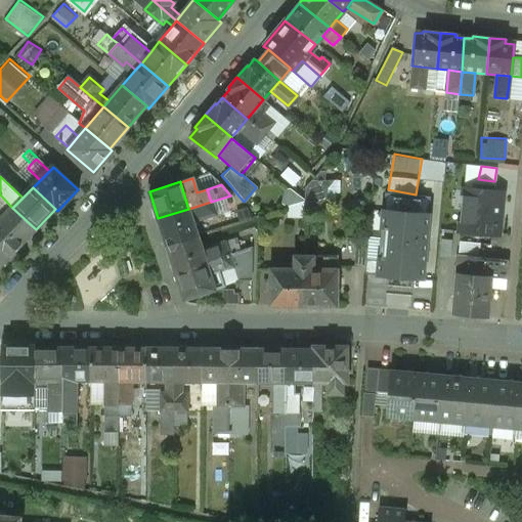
[(313,199),(313,188),(303,188),(303,199),(313,199)]
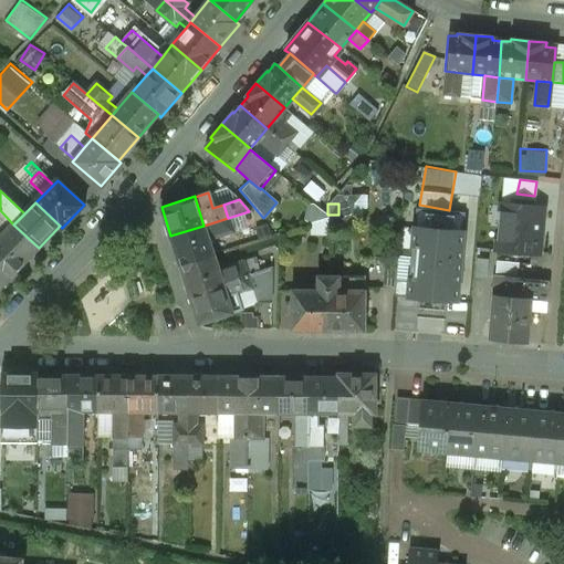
[(494,209),(492,227),(541,231),(543,213),(494,209)]
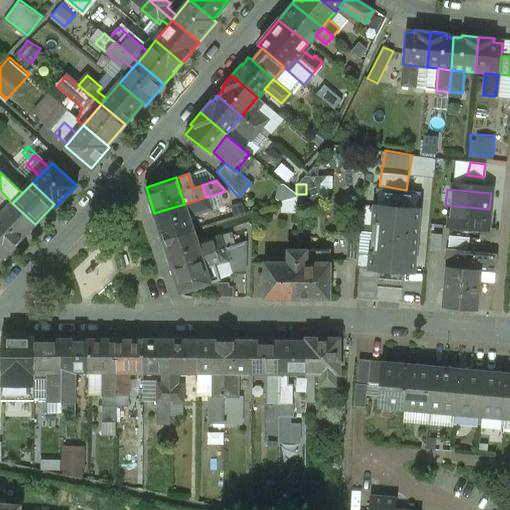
[(12,203),(0,190),(0,202),(6,209),(12,203)]
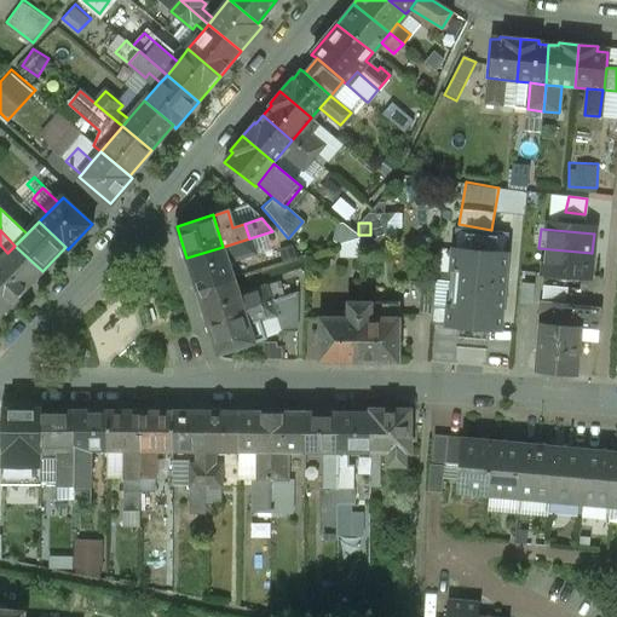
[(508,246),(508,235),(482,234),(460,234),(460,246),(508,246)]
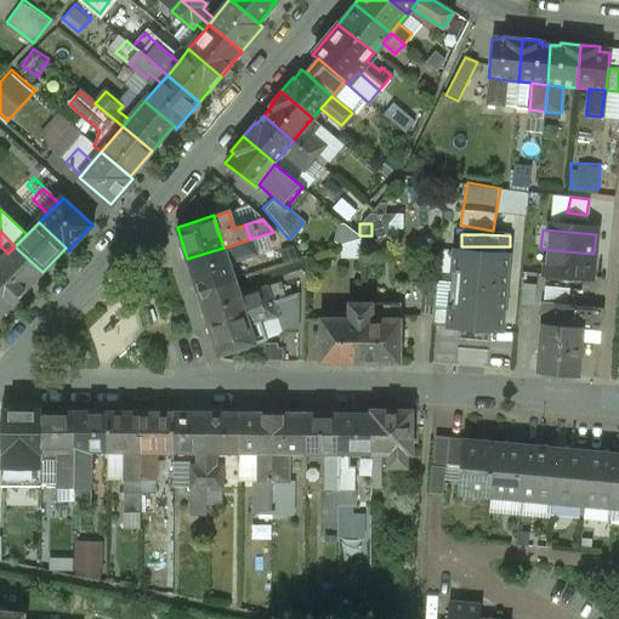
[(250,239),(223,248),(228,261),(255,253),(250,239)]
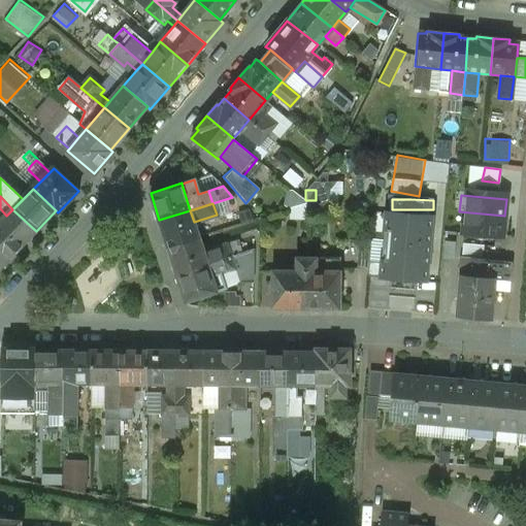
[(6,216),(0,222),(0,236),(15,252),(36,231),(12,209),(6,216)]
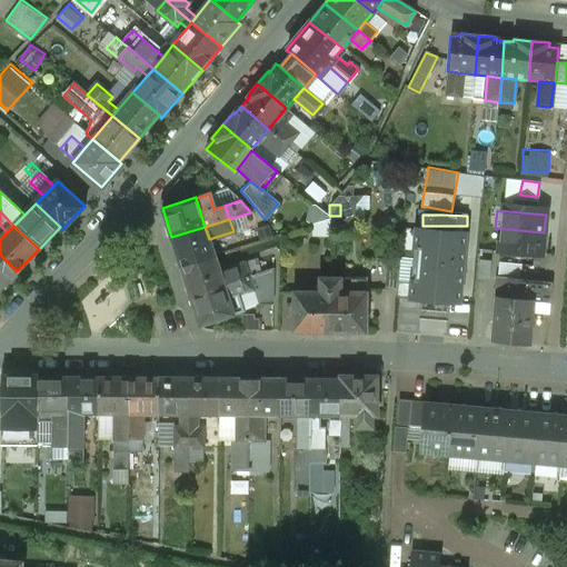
[(205,227),(171,237),(181,266),(215,255),(209,239),(205,227)]
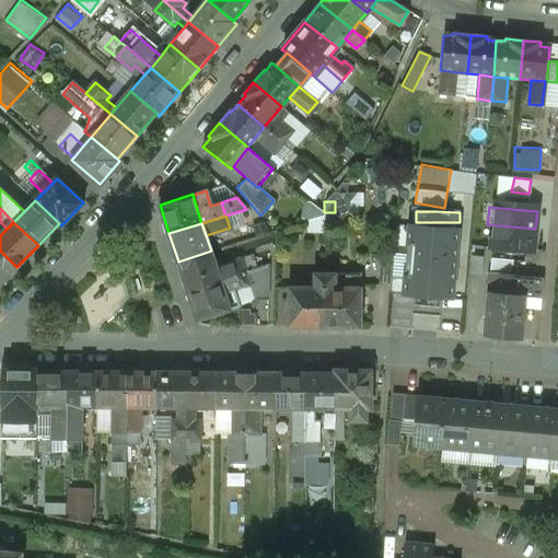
[(535,229),(487,224),(486,243),(534,246),(535,229)]
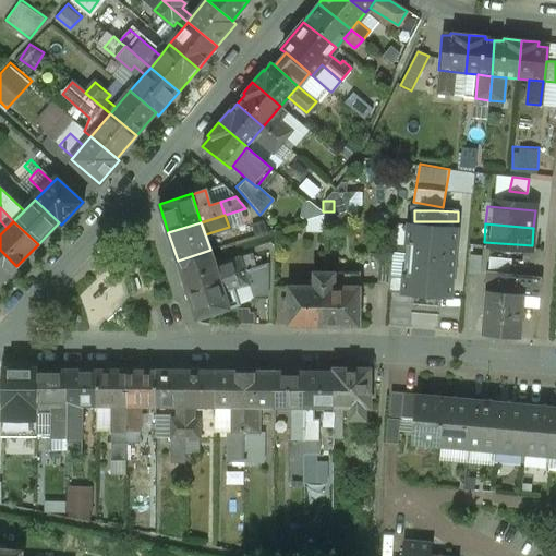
[(0,282),(16,266),(0,250),(0,282)]
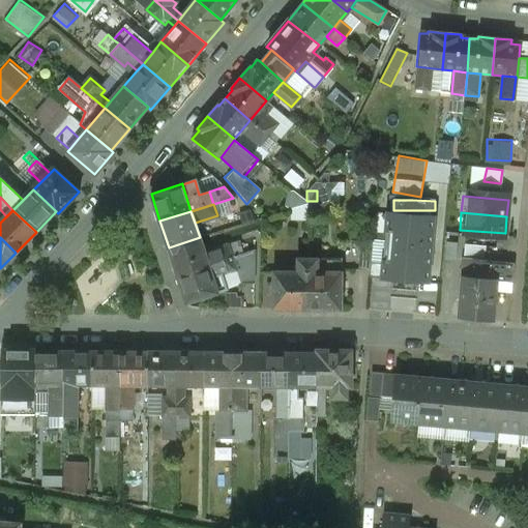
[(200,237),(169,247),(177,273),(208,264),(204,252),(200,237)]
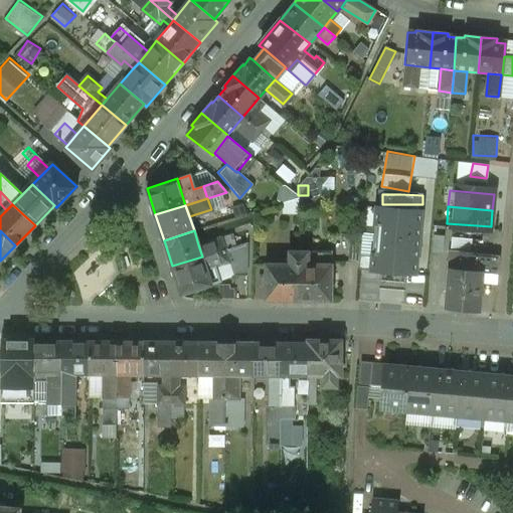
[(220,237),(198,244),(202,257),(224,249),(220,237)]
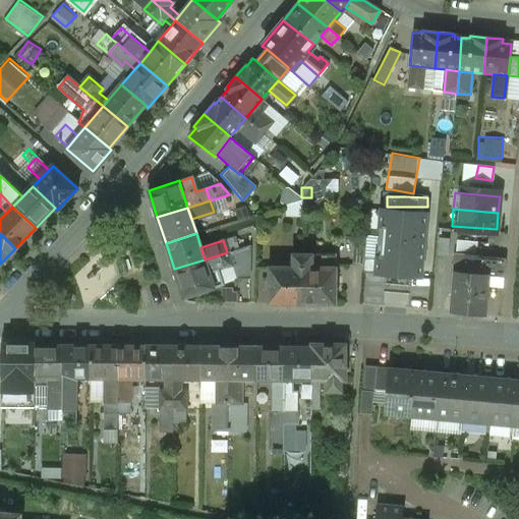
[(247,245),(227,252),(231,265),(234,264),(234,278),(247,278),(247,245)]
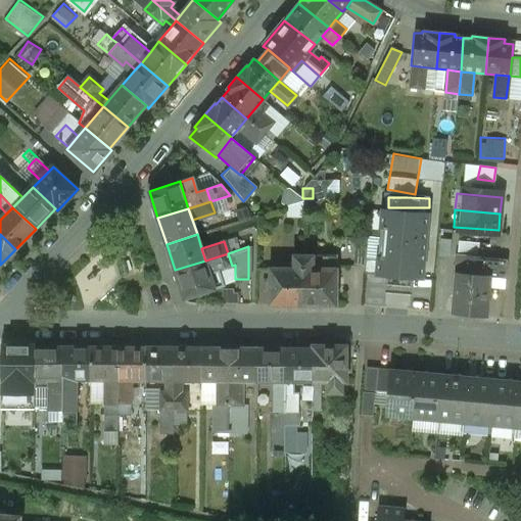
[(418,251),(398,249),(396,269),(416,271),(418,251)]
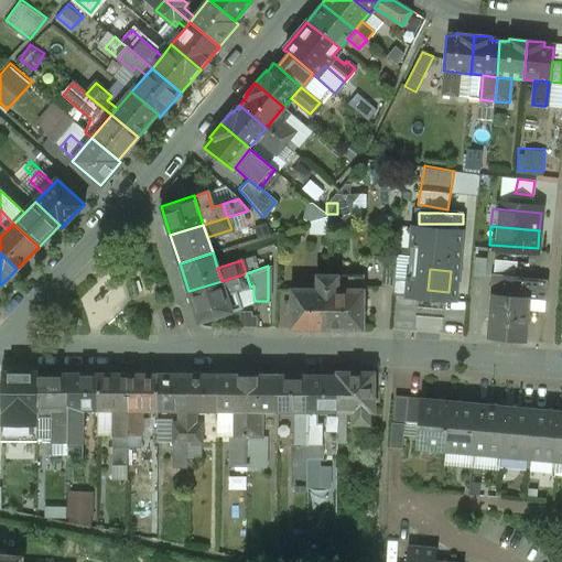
[(246,273),(222,281),(230,310),(240,306),(235,291),(250,287),(246,273)]
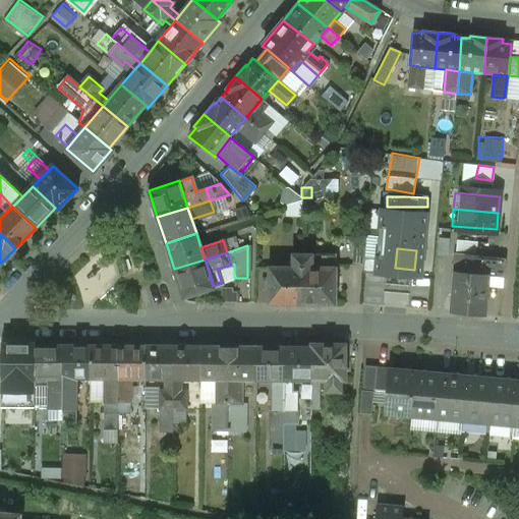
[(455,253),(453,272),(488,275),(500,276),(502,258),(455,253)]
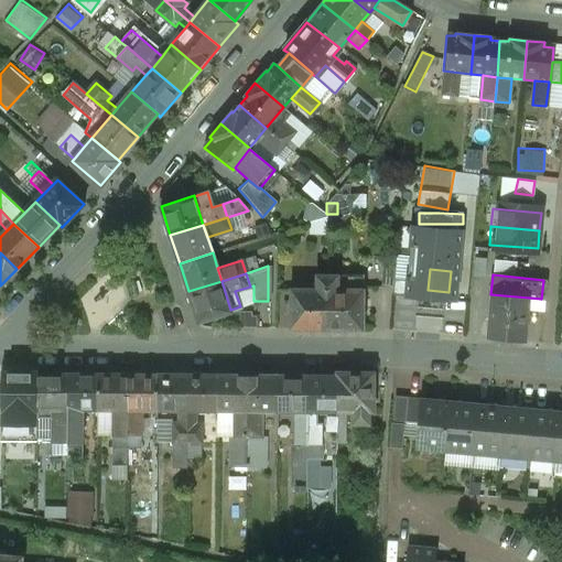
[(325,277),(315,277),(314,290),(325,290),(325,277)]
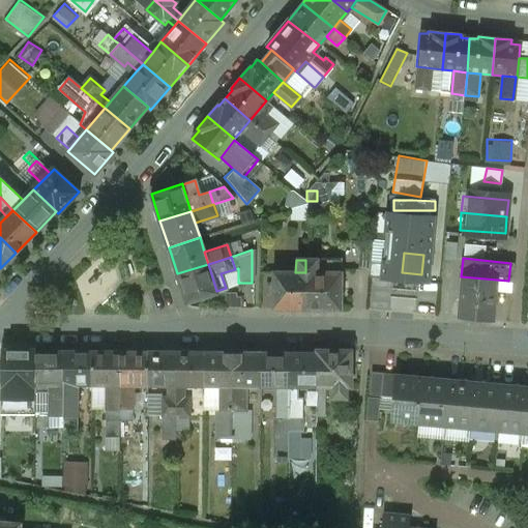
[(316,260),(305,260),(305,272),(316,272),(316,260)]
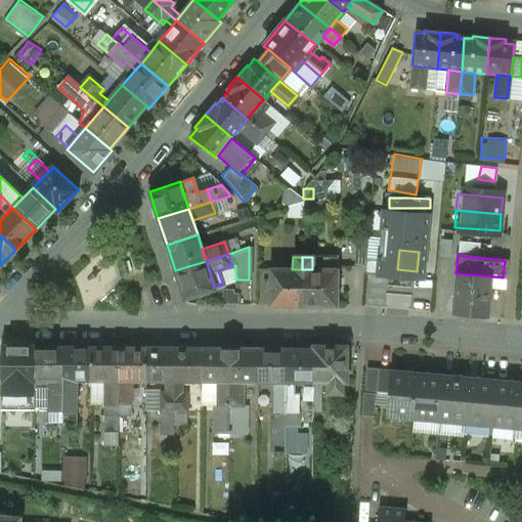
[(206,261),(175,270),(183,297),(214,288),(206,261)]
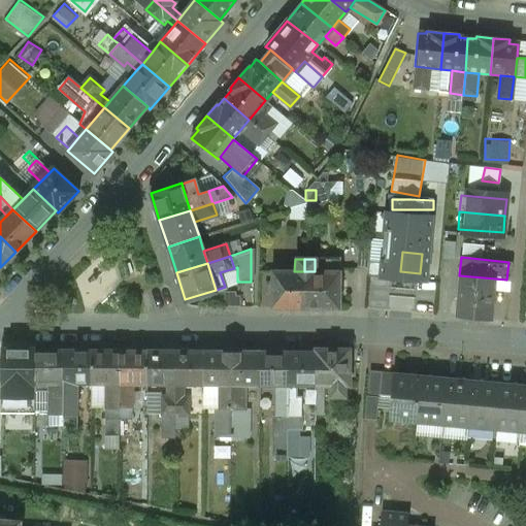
[(294,271),(271,270),(271,307),(303,308),(304,271),(294,271)]
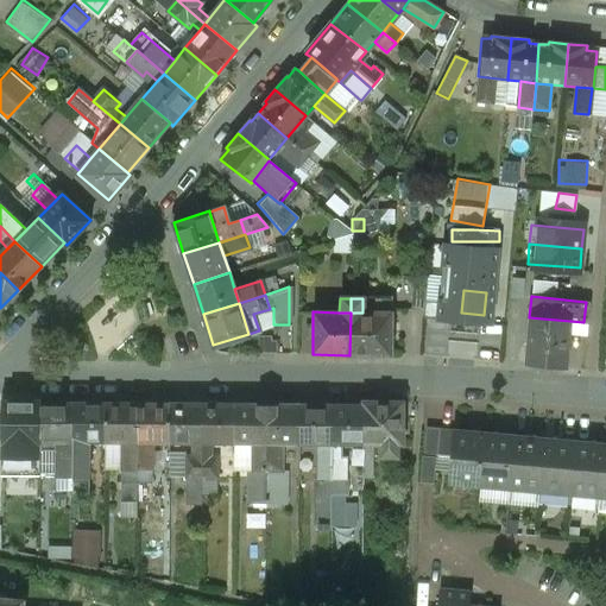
[(461,313),(444,311),(443,317),(435,317),(433,345),(441,346),(440,358),(480,361),(484,315),(461,313)]
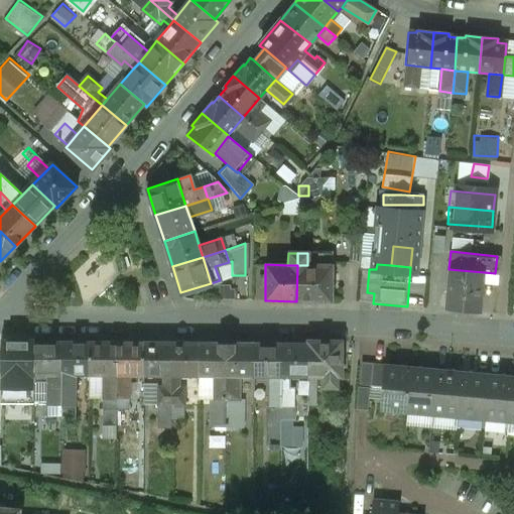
[(307,265),(297,265),(296,301),(330,301),(331,266),(307,265)]
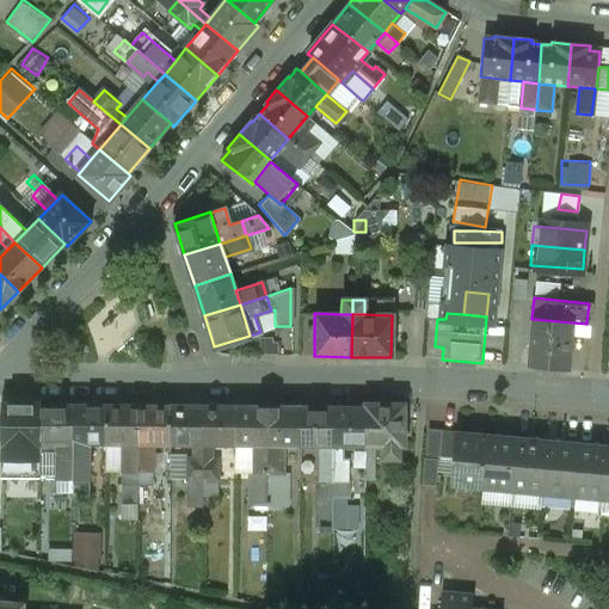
[(573,323),(531,319),(528,367),(570,370),(573,323)]
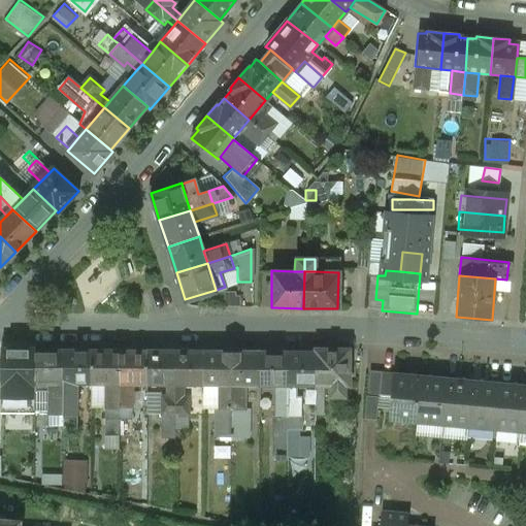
[(35,346),(0,346),(0,391),(12,391),(34,391),(35,383),(35,350),(35,346)]
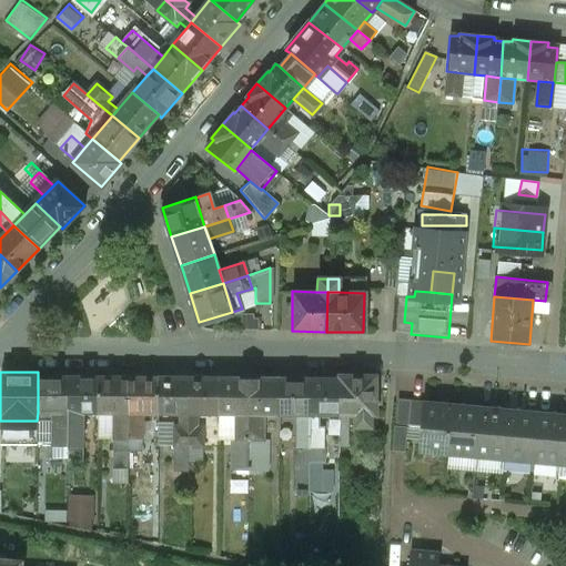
[(375,375),(339,374),(339,378),(339,413),(353,413),(370,413),(374,413),(375,375)]
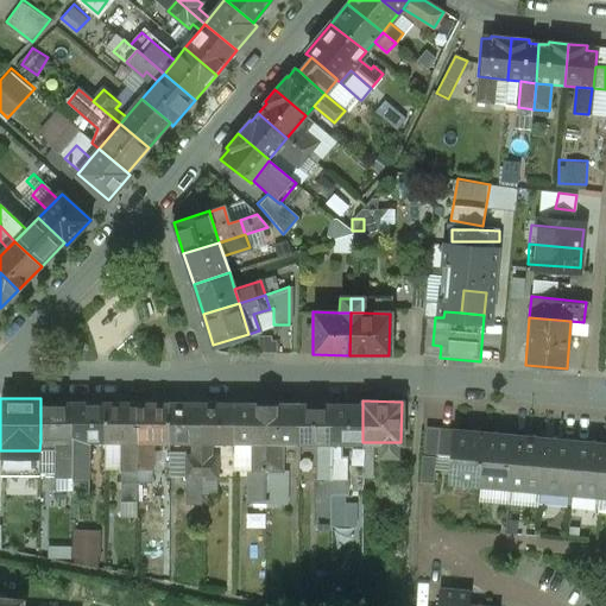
[(73,404),(40,403),(40,441),(60,441),(71,441),(73,404)]
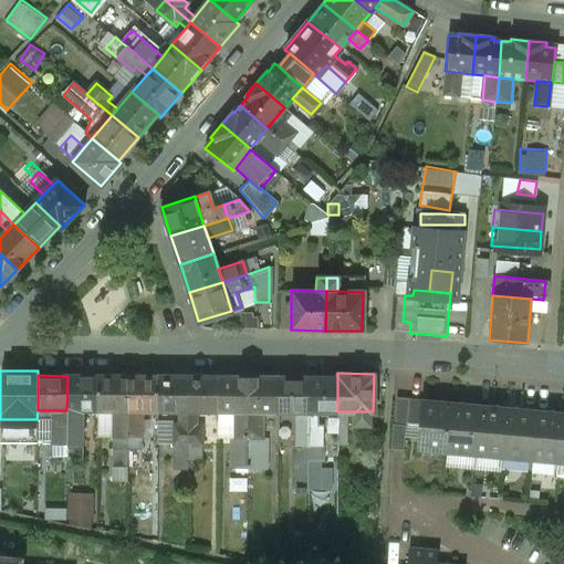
[(97,375),(68,376),(66,410),(79,410),(97,410),(97,375)]
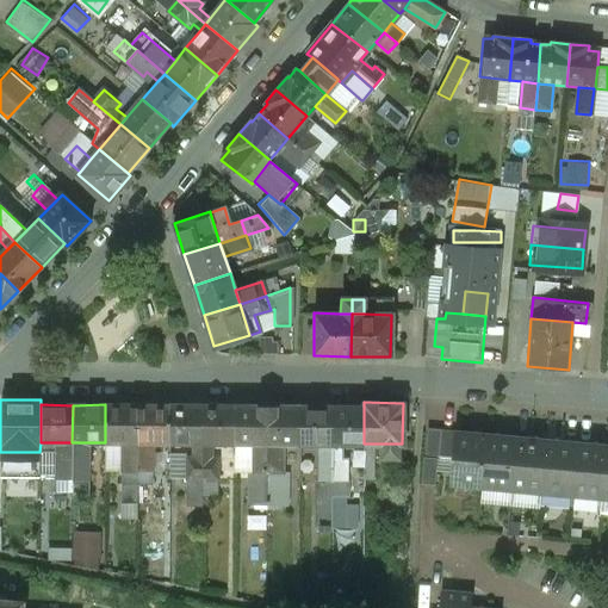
[(137,405),(105,404),(105,442),(122,442),(137,442),(137,405)]
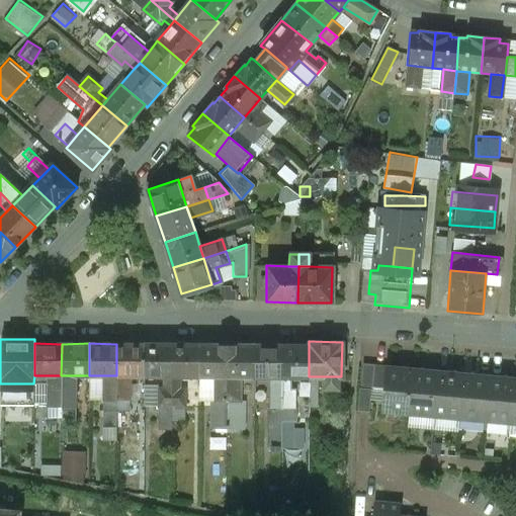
[(145,344),(116,344),(116,375),(130,376),(145,376),(145,344)]
